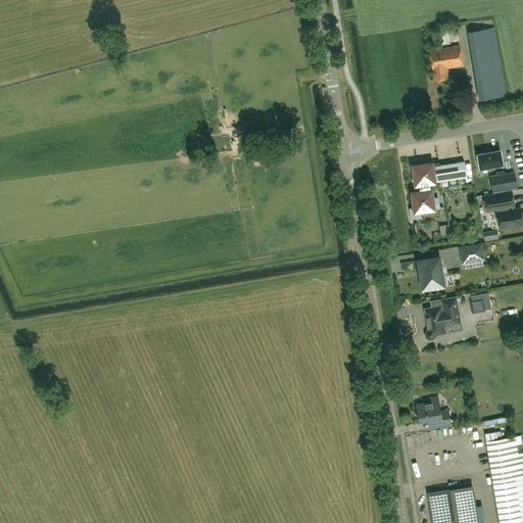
[(506,96),(495,28),(467,33),(478,100),(506,96)]
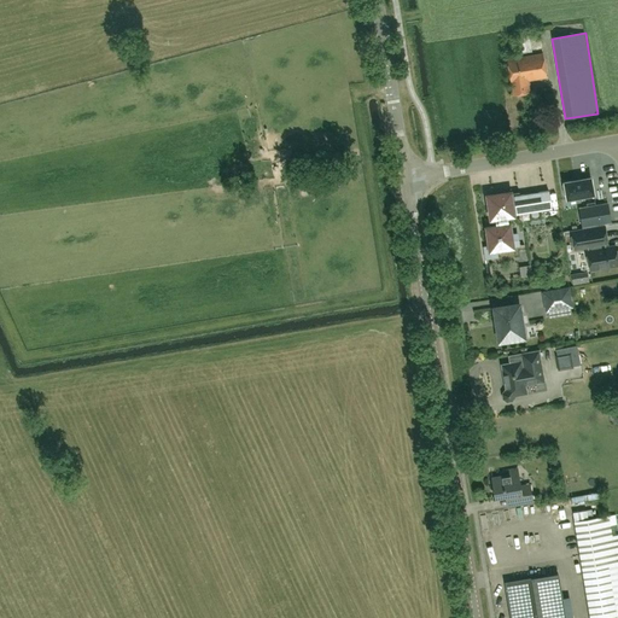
[(543,53),(507,59),(512,83),(514,94),(530,92),(529,80),(547,77),(543,53)]
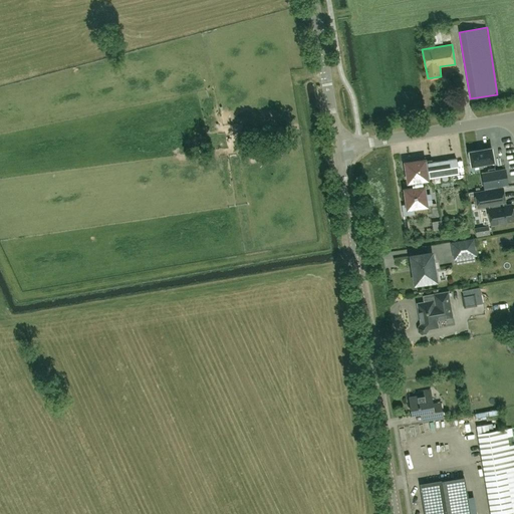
[(469,162),(471,162),(472,166),(494,162),(491,148),(469,152),(470,154),(468,154),(469,162)]
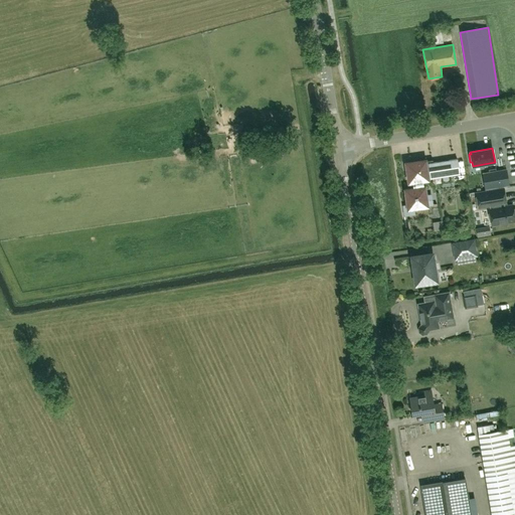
[(460,174),(457,159),(425,164),(424,162),(425,162),(425,161),(406,164),(409,182),(410,182),(412,181),(413,189),(406,190),(408,204),(402,205),(403,214),(413,212),(412,208),(431,205),(430,197),(425,198),(422,180),(427,179),(460,174)]
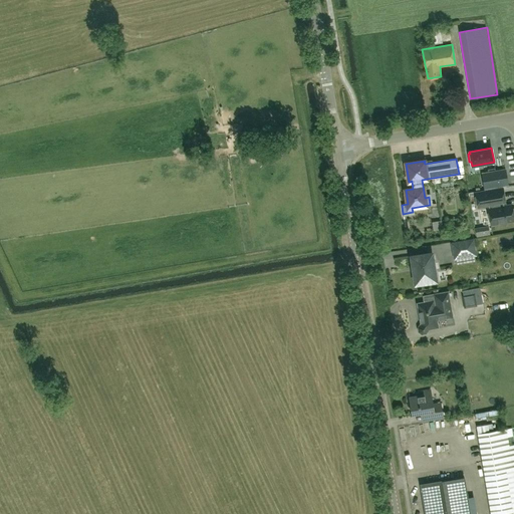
[(506,169),(482,173),(485,189),(508,185),(506,169)]
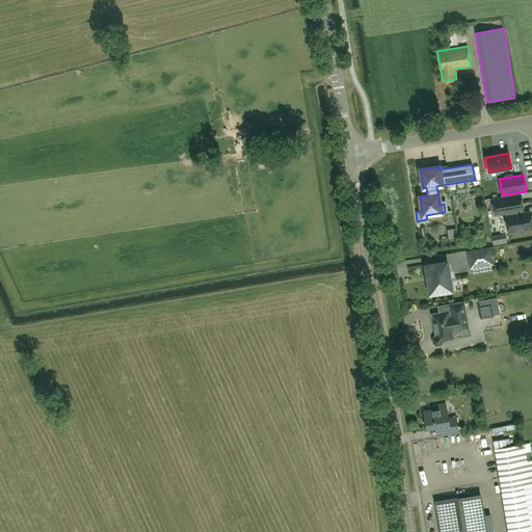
[(510,212),(520,210),(523,210),(521,194),(491,200),(495,214),(510,212)]
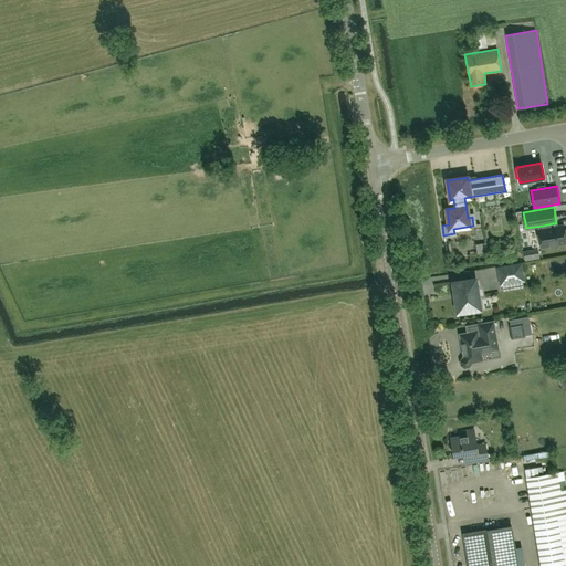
[(553,223),(543,226),(544,229),(537,230),(541,247),(565,242),(565,238),(565,230),(565,229),(564,226),(554,227),(553,223)]
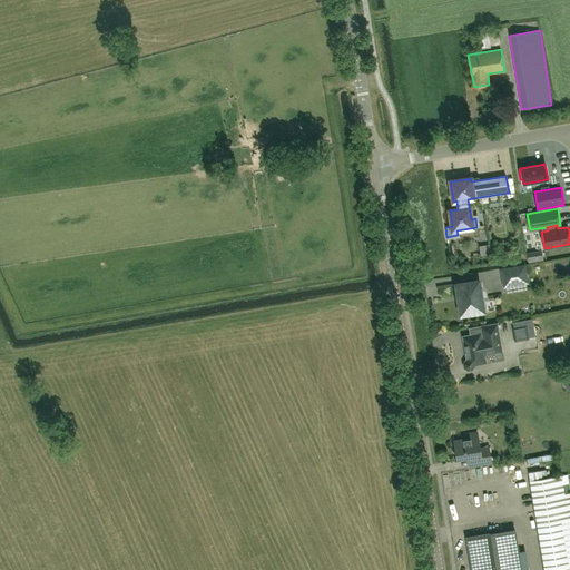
[(542,254),(528,256),(529,263),(543,261),(542,254)]
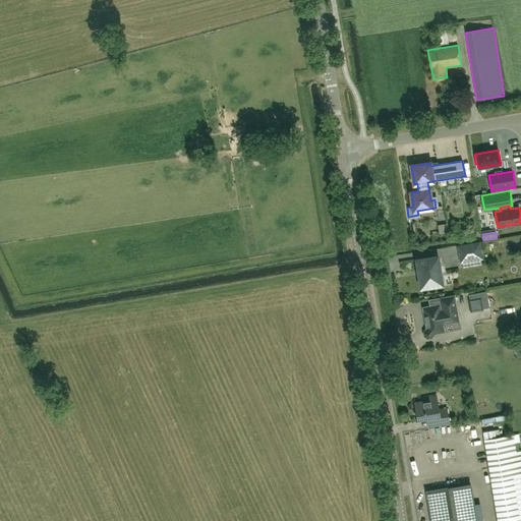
[(482,259),(479,241),(457,245),(460,264),(482,259)]
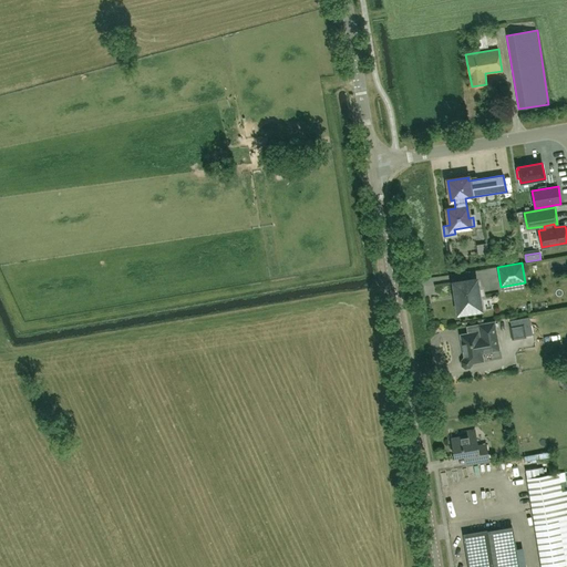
[(477,277),(451,280),(456,316),(483,312),(477,277)]
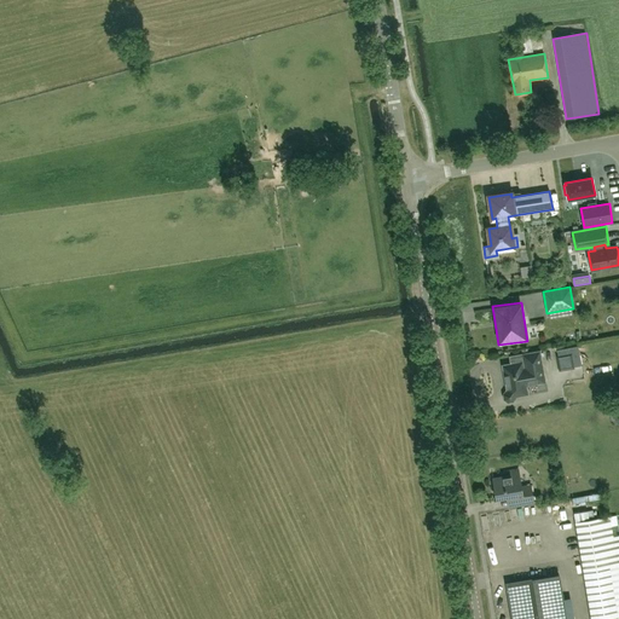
[(541,327),(531,328),(532,336),(541,336),(541,327)]
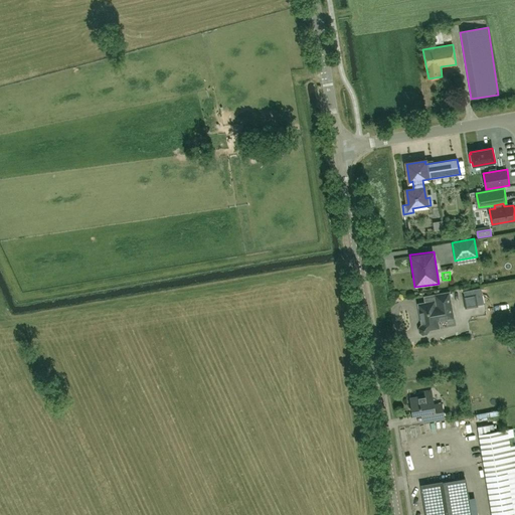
[(481,289),(464,292),(467,309),(478,307),(477,306),(484,304),(481,289)]
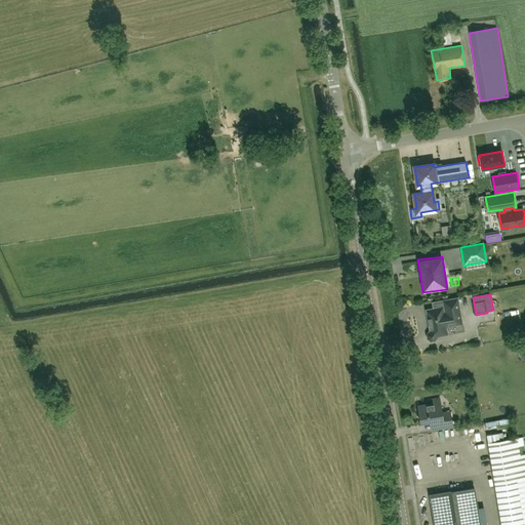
[(430,332),(429,335),(429,338),(431,339),(434,339),(436,337),(436,334),(445,333),(444,325),(459,322),(456,299),(445,301),(446,309),(429,312),(432,332),(430,332)]
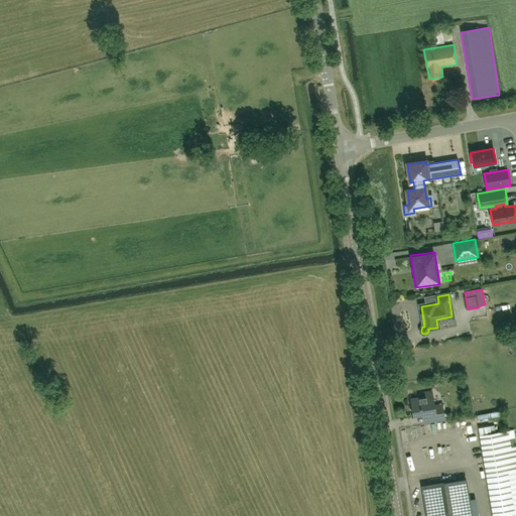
[(423,396),(411,399),(414,415),(423,414),(424,422),(444,419),(442,404),(434,406),(431,391),(423,393),(423,396)]
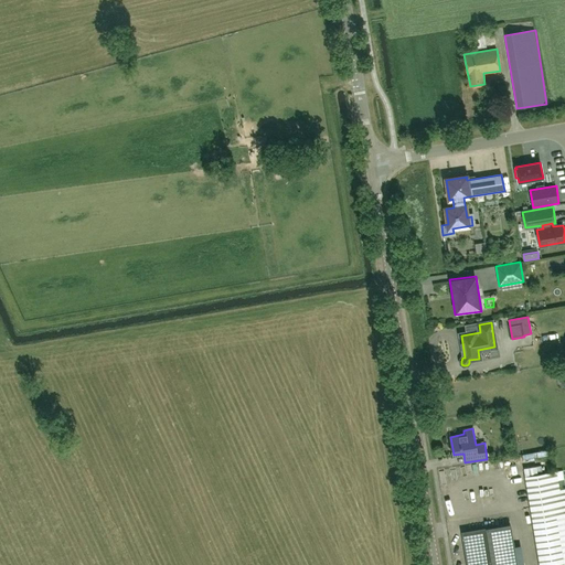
[(528,459),(547,458),(547,450),(526,451),(528,459)]
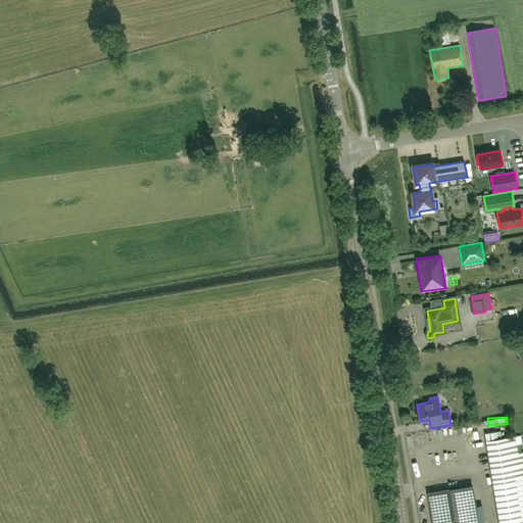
[(522,522),(522,434),(485,441),(498,522),(522,522)]
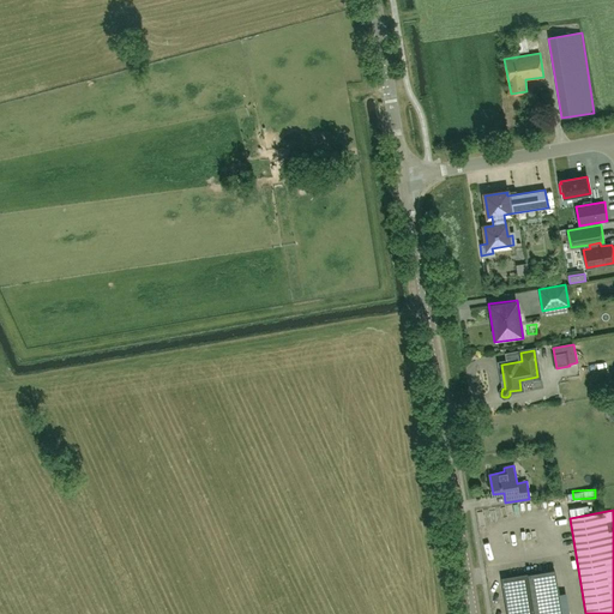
[(509,613),(561,613),(555,570),(504,578),(509,613)]
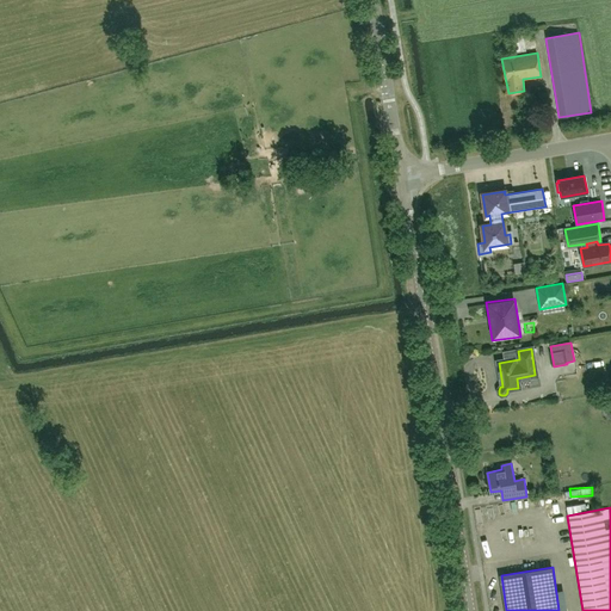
All buildings are outlined.
